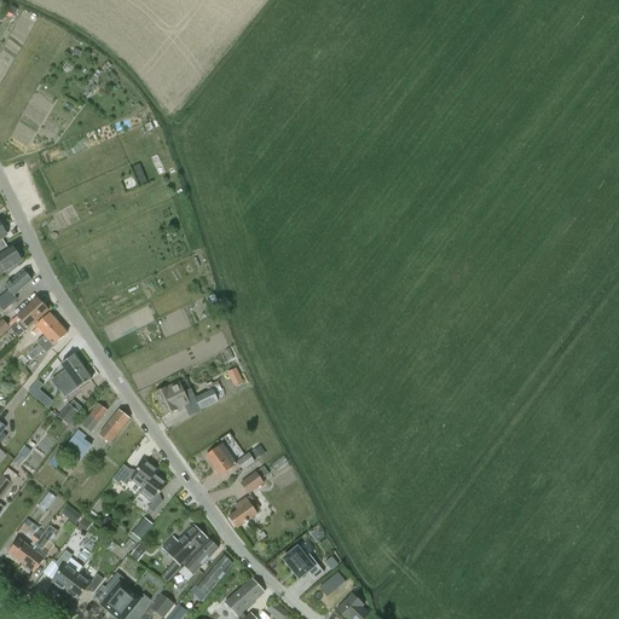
[(139,165),(133,167),(140,185),(148,183),(139,165)]
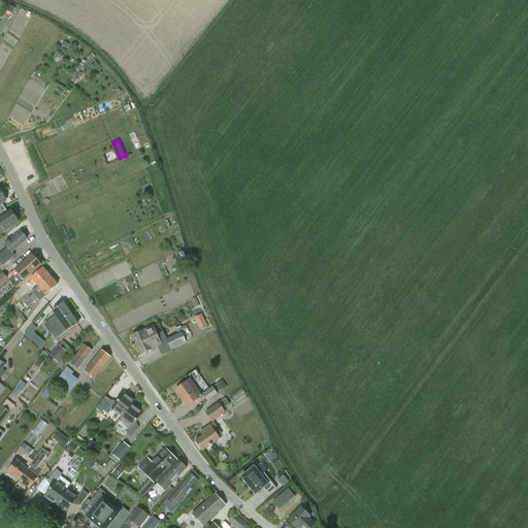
[(0,232),(0,233),(18,222),(11,210),(7,212),(4,207),(0,210),(0,232)]
